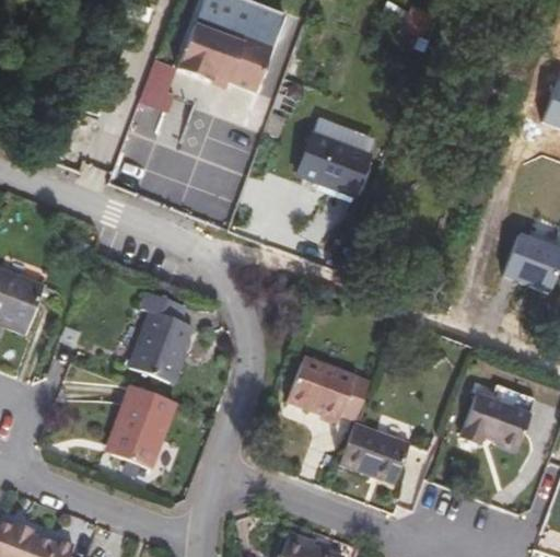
[(228,28),(271,45),(283,11),(253,0),(200,0),(193,23),(225,34),(228,28)]
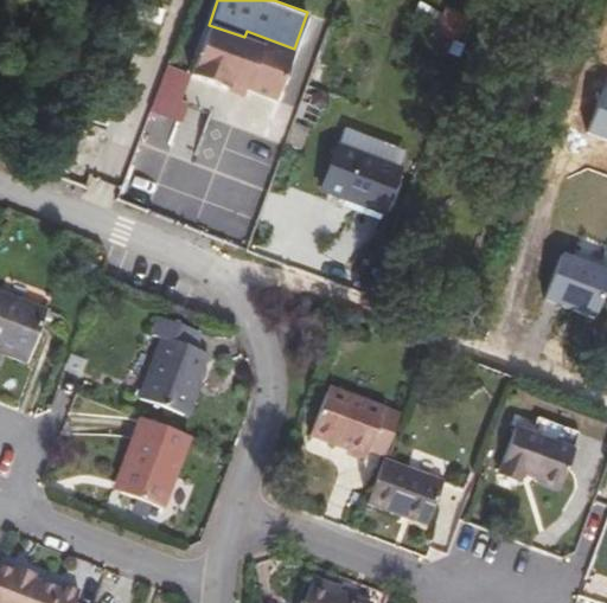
[(458,47),(473,13),(442,0),(420,0),(408,26),(458,47)]
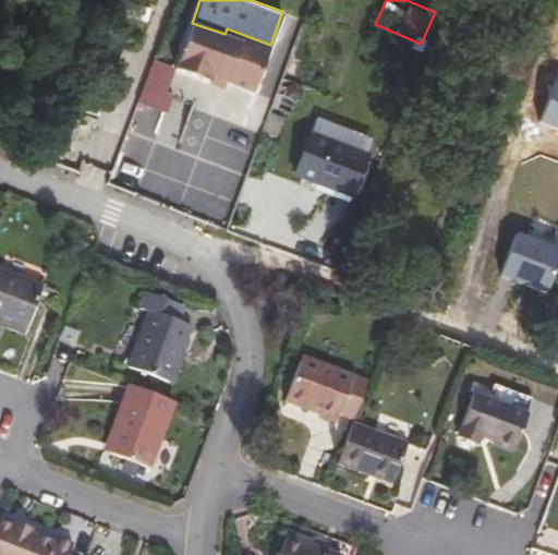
[(225,34),(192,23),(177,68),(210,80),(226,84),(228,79),(255,88),(270,45),(227,28),(225,34)]
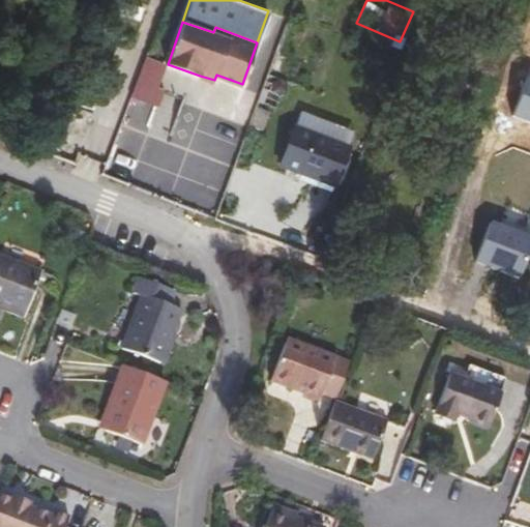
[(529,120),(529,69),(513,114),(529,120)]
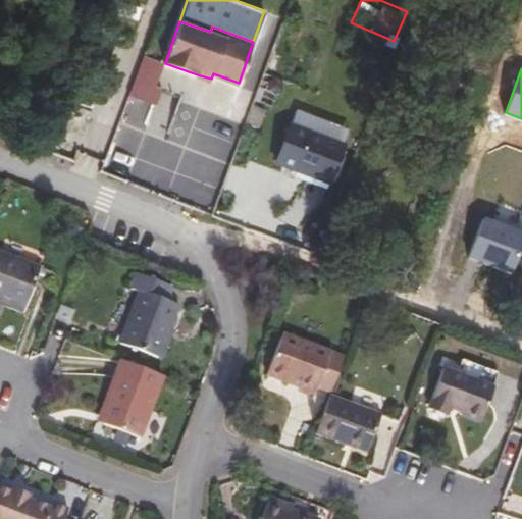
[(135,142),(138,144),(156,104),(135,94),(102,164),(120,173),(135,142)]
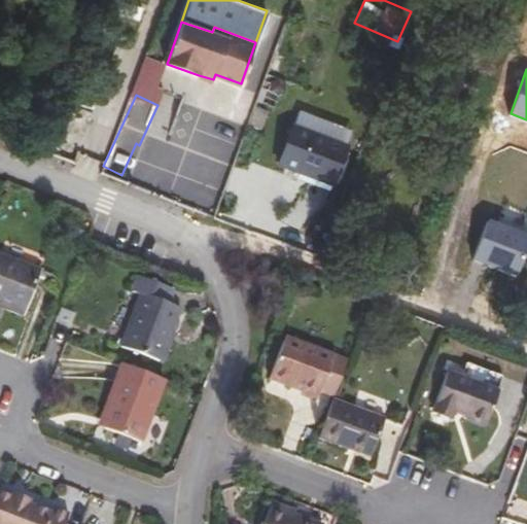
[(296,123),(277,171),(296,178),(310,184),(328,191),(348,143),(296,123)]
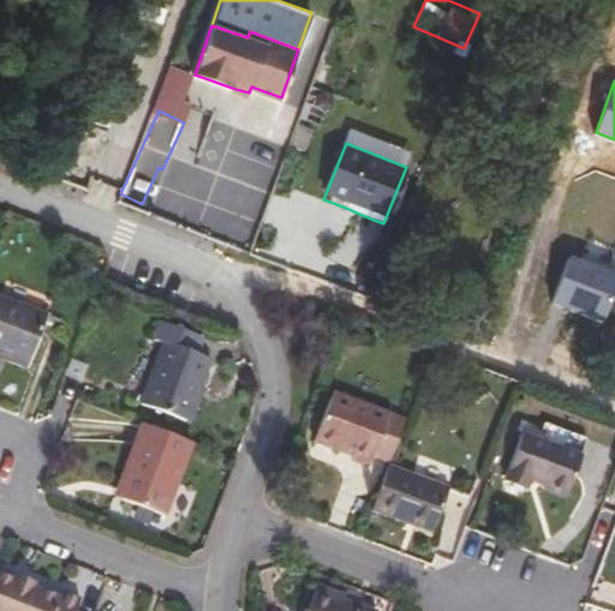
[(362,215),(346,208),(344,214),(359,220),(362,215)]
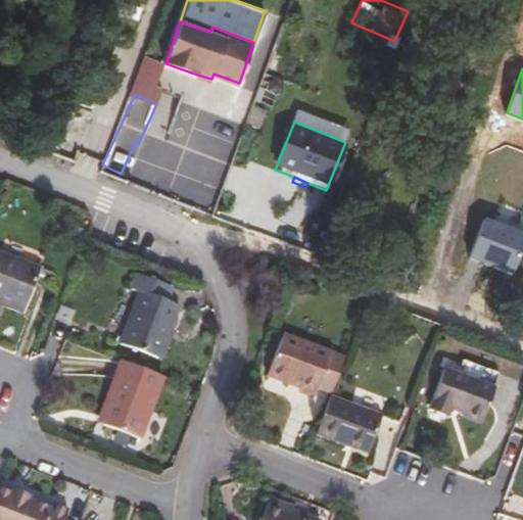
[(522,234),(481,219),(468,255),(518,274),(522,258),(522,234)]
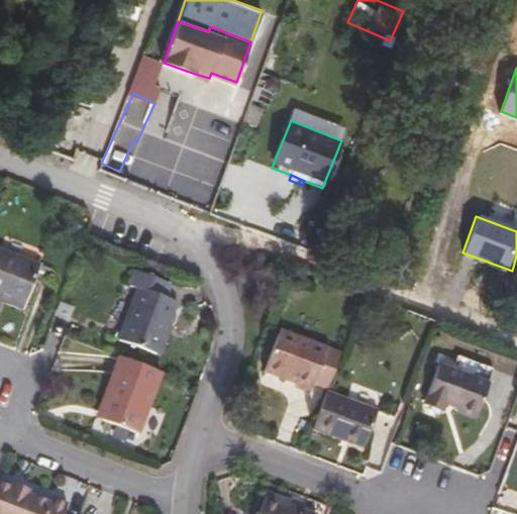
[(8,297),(8,302),(22,307),(39,264),(0,247),(0,294),(1,295),(8,297)]
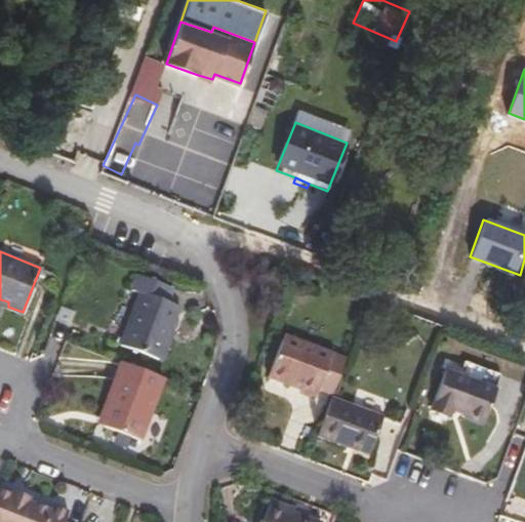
[(137,273),(130,289),(138,293),(120,344),(159,359),(178,307),(167,302),(172,287),(137,273)]
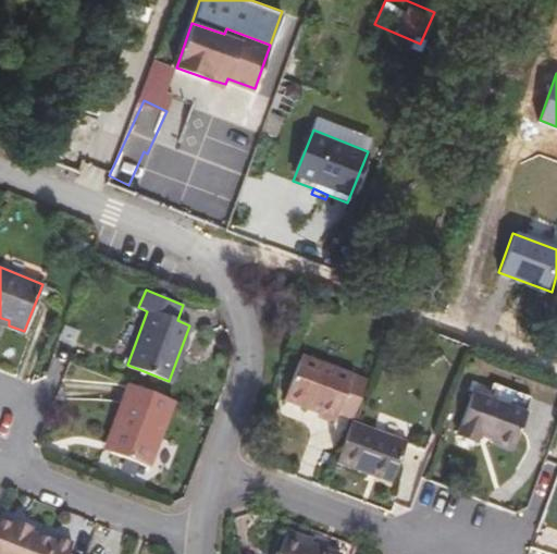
[(302,354),(285,397),(318,410),(318,415),(334,420),(339,407),(353,373),(302,354)]
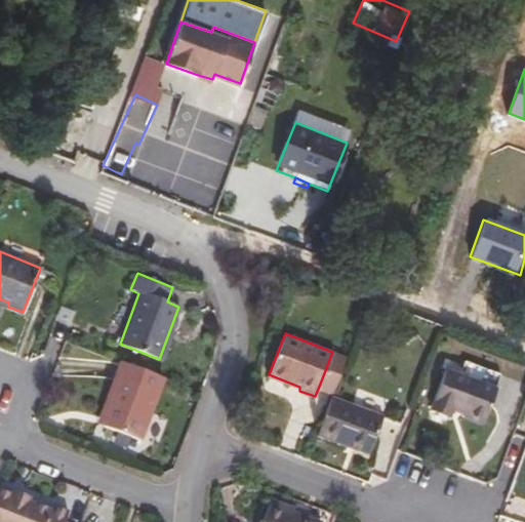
[(332,352),(320,384),(334,389),(347,358),(332,352)]
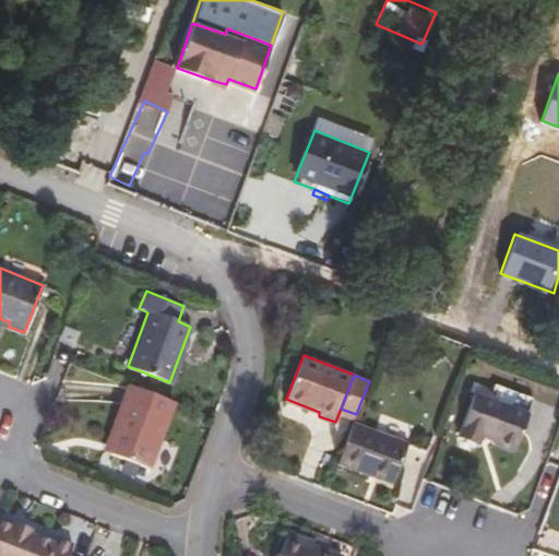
[(477,386),(475,390),(530,410),(535,397),(496,382),(491,391),(477,386)]
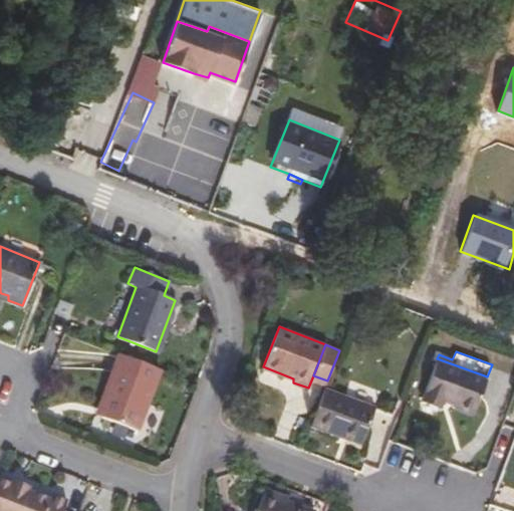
[(138,431),(161,368),(118,352),(105,387),(111,389),(100,417),(138,431)]
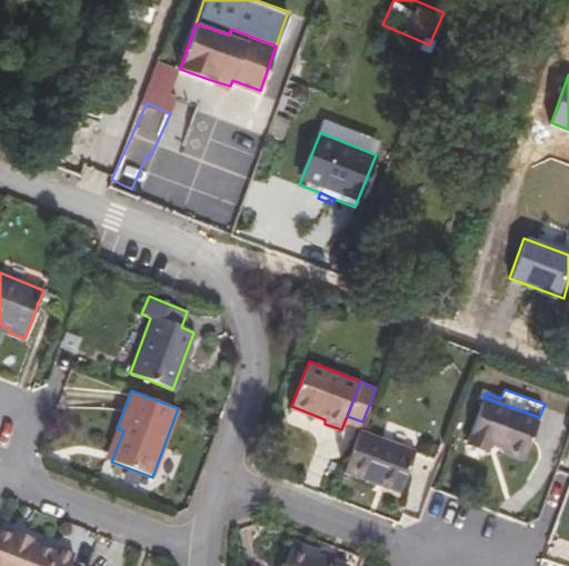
[(525,456),(539,417),(483,397),(467,443),(490,450),(492,444),(525,456)]
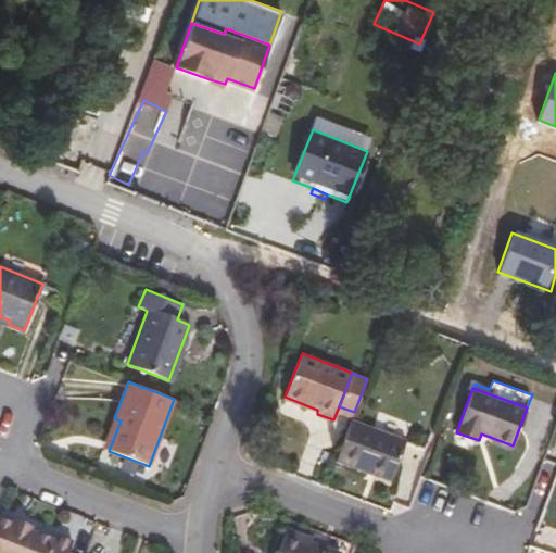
[(103,449),(109,451),(121,420),(114,418),(103,449)]
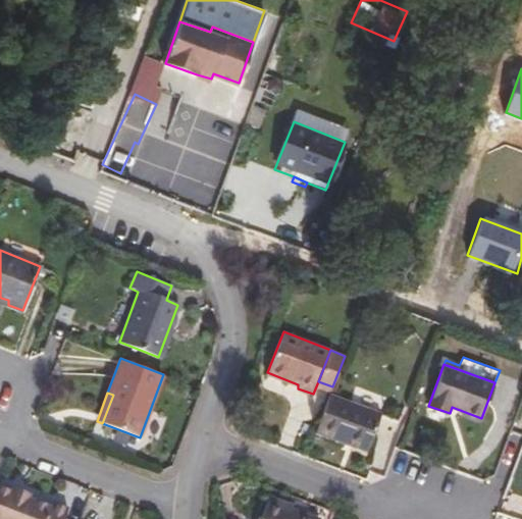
[(381,412),(330,393),(315,432),(365,452),(381,412)]
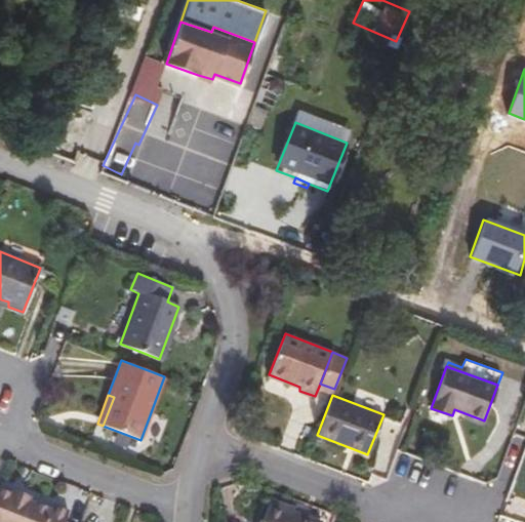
[(0,521),(64,521),(69,509),(52,503),(50,508),(31,500),(31,497),(11,490),(10,495),(0,491),(0,521)]
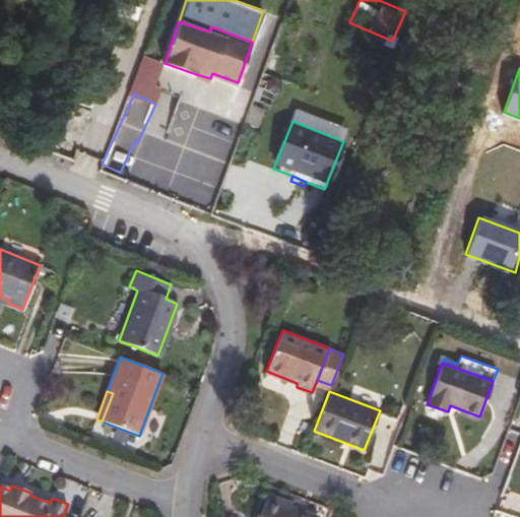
[(290,503),(267,495),(258,516),(318,516),(319,516),(290,505),(290,503)]
